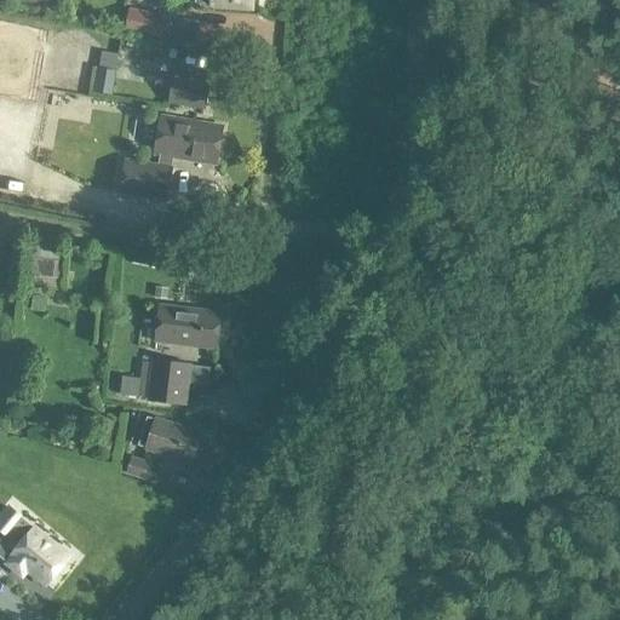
[(167,15),(130,7),(125,27),(164,35),(167,15)]
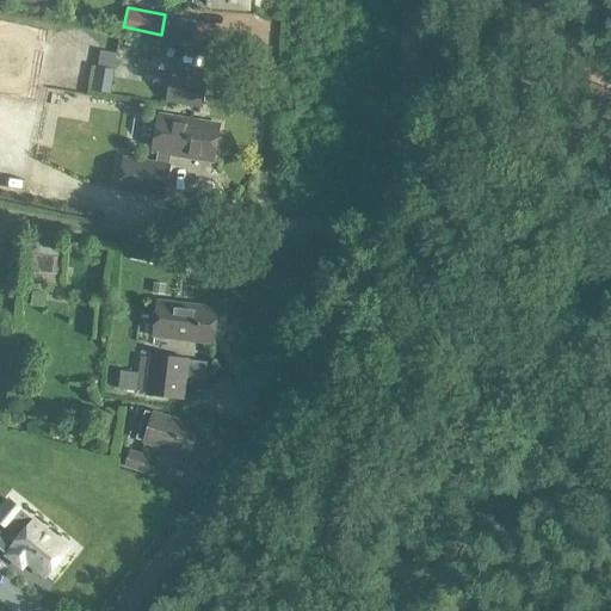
[(167,38),(167,57),(193,59),(193,39),(167,38)]
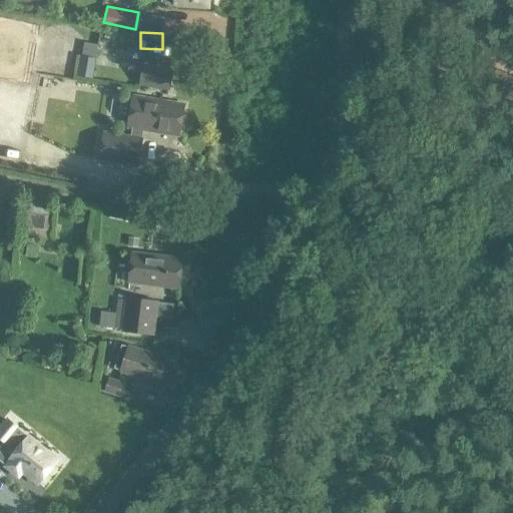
[(95,60),(83,58),(79,77),(92,80),(95,60)]
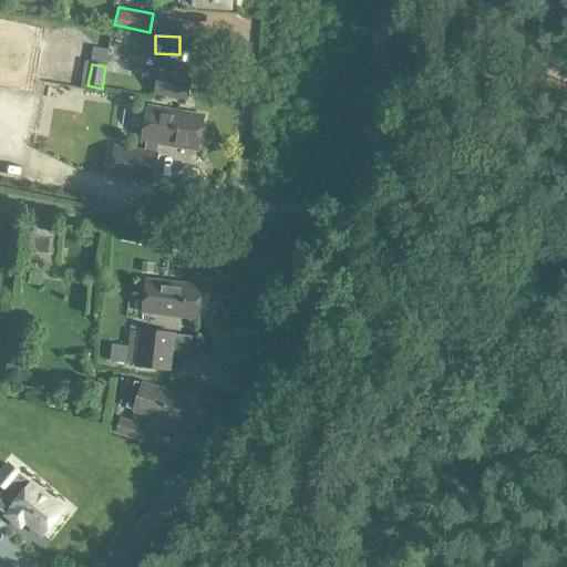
[(142,78),(157,81),(155,93),(187,99),(191,76),(144,69),(142,78)]
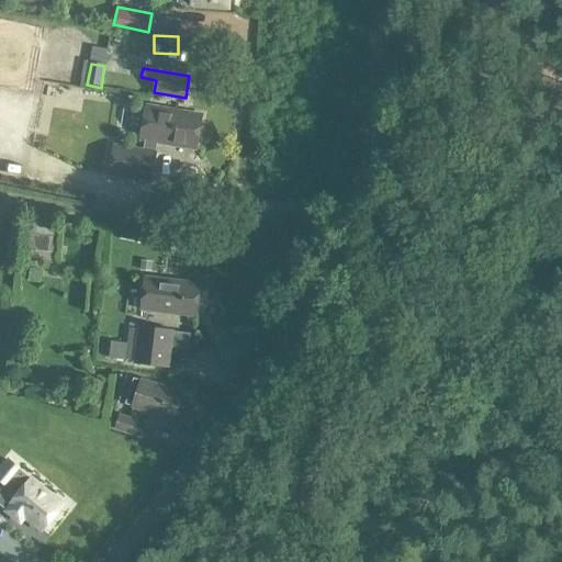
[(142,141),(144,141),(142,150),(112,146),(108,173),(150,180),(155,153),(154,152),(155,142),(197,148),(201,115),(147,107),(142,141)]
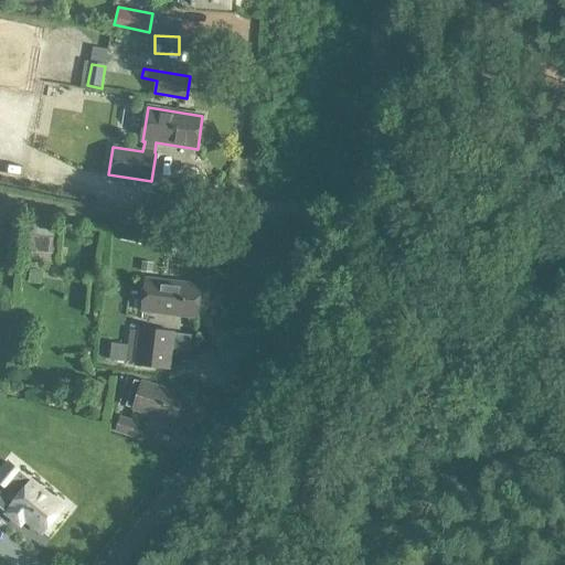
[(54,223),(28,220),(27,233),(28,236),(27,248),(49,252),(51,237),(52,237),(54,223)]
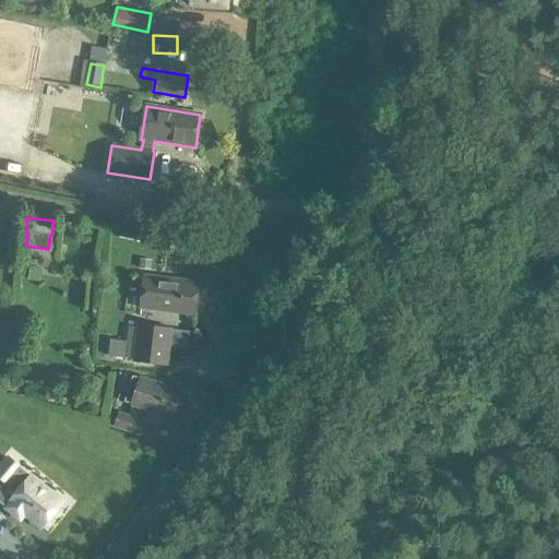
[(199,283),(144,277),(141,307),(195,313),(199,283)]
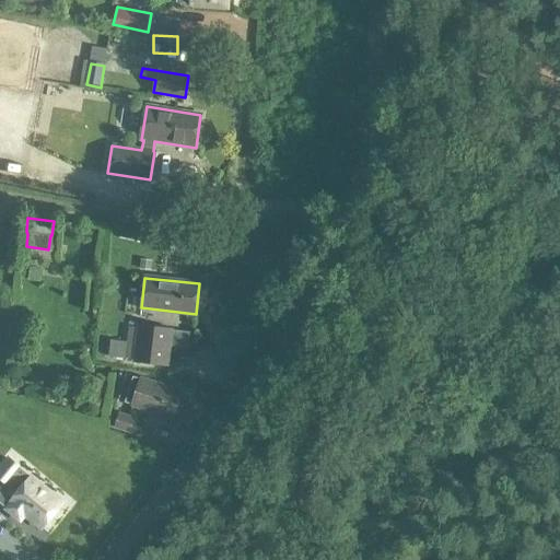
[(133,361),(166,365),(172,331),(139,326),(133,361)]
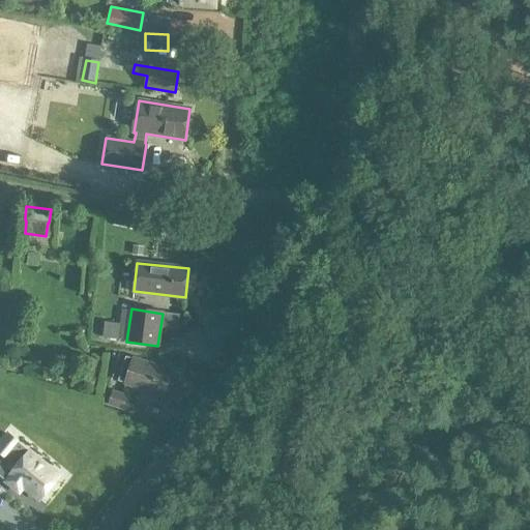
[(117,381),(163,395),(171,370),(125,355),(117,381)]
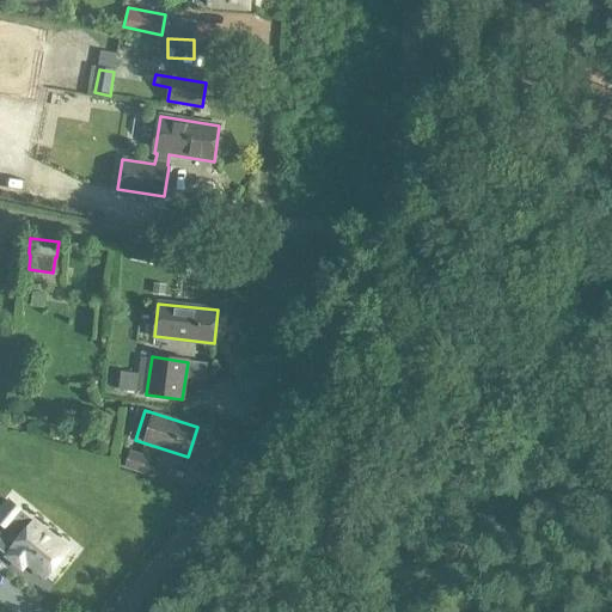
[(160,459),(129,450),(124,466),(154,476),(160,459)]
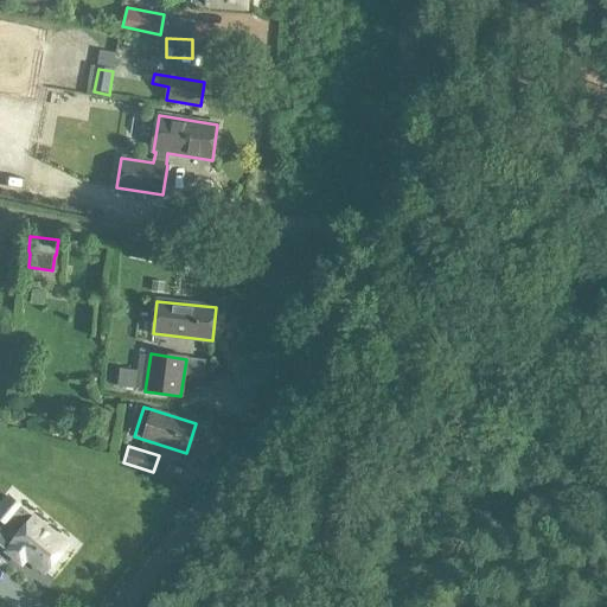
[(0,506),(0,518),(21,536),(7,553),(21,564),(26,557),(44,573),(66,545),(8,497),(0,506)]
